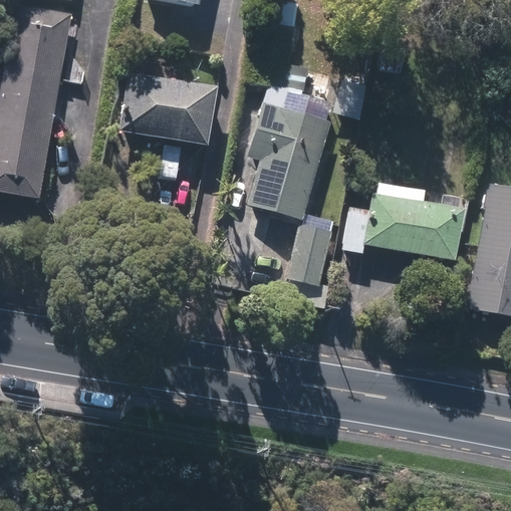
[(0,191),(39,198),(72,15),(17,5),(0,97),(0,191)]
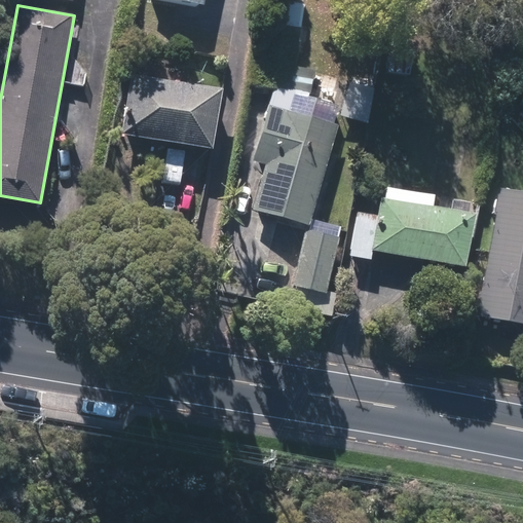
[(295,67),(301,29),(271,24),(261,83),(308,90),(311,69),(295,67)]
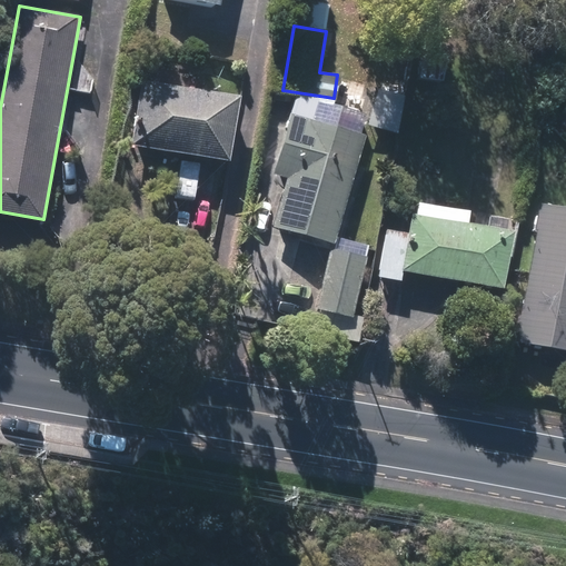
[(146,81),(133,144),(227,161),(238,99),(146,81)]
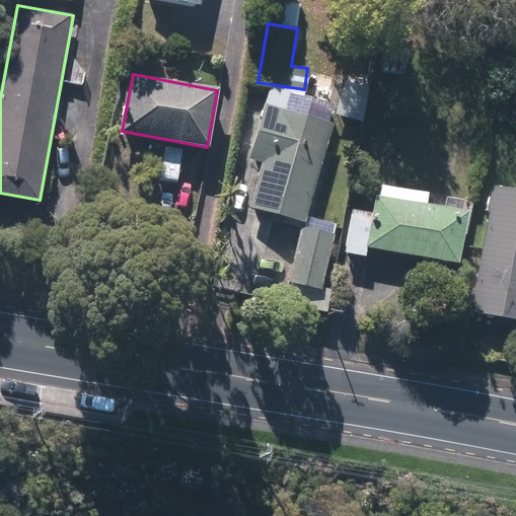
[(251,206),(304,221),(334,125),(268,104),(251,157),(265,161),(251,206)]
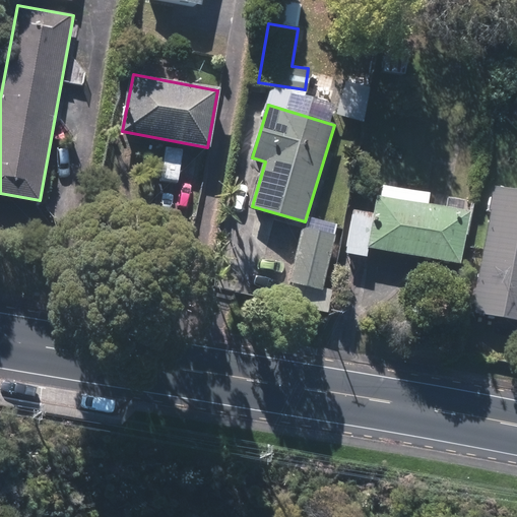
[(516,185),(501,183),(475,310),(516,317),(516,185)]
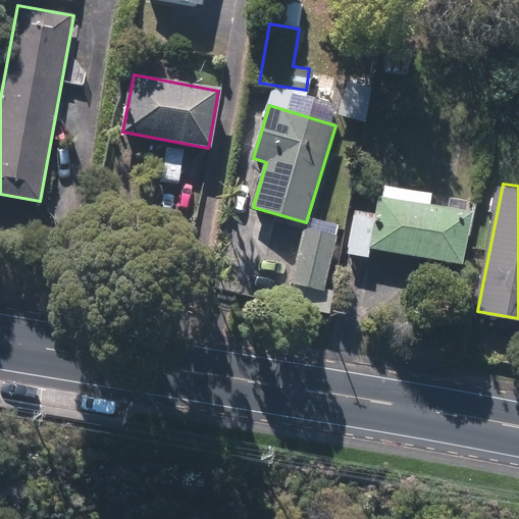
[(379,198),(370,248),(458,265),(467,214),(379,198)]
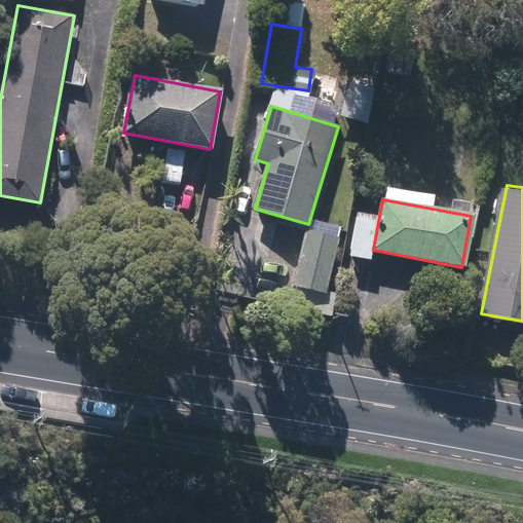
[(326,293),(339,238),(306,231),(294,285),(326,293)]
